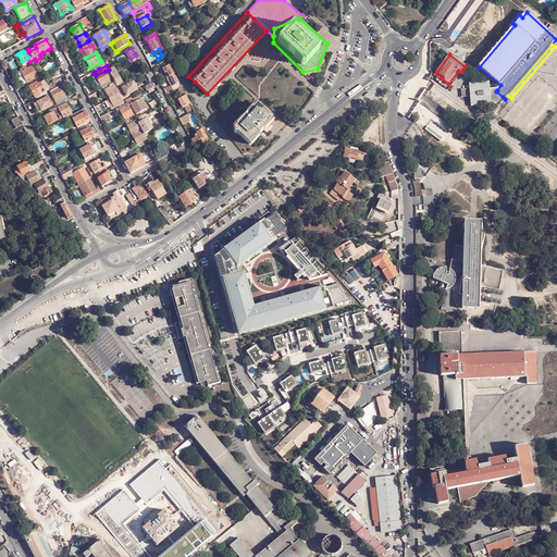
[(27,83),(38,77),(36,74),(32,66),(27,70),(26,67),(21,70),(22,73),(27,83)]
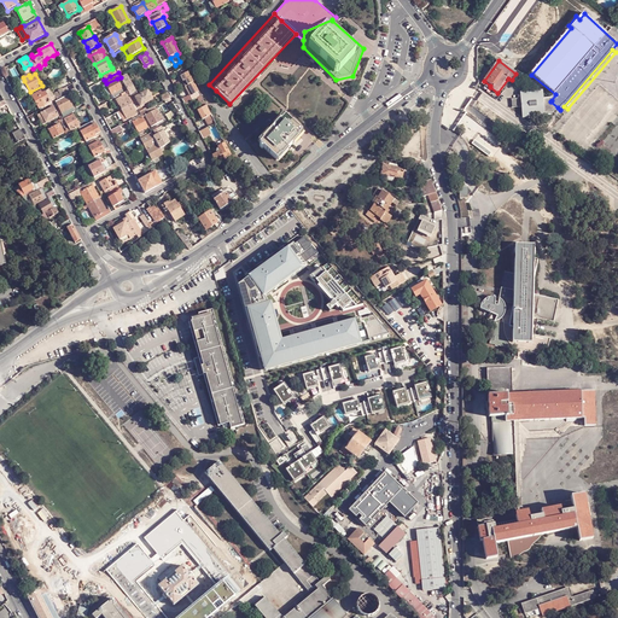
[(127,75),(124,76),(121,77),(122,80),(124,83),(126,87),(128,91),(130,94),(130,95),(136,92),(127,75)]
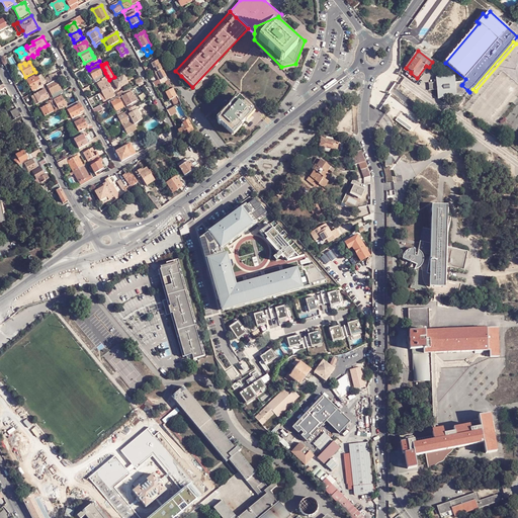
[(162,80),(167,78),(160,64),(157,66),(157,67),(156,68),(158,72),(162,80)]
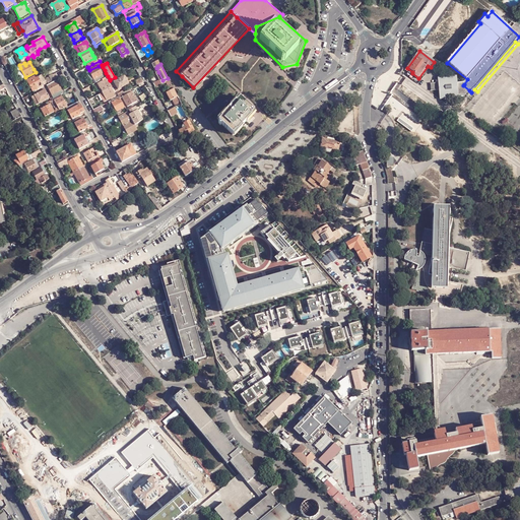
[(100,69),(99,66),(89,70),(89,71),(94,79),(95,82),(102,79),(108,76),(106,73),(104,74),(102,72),(105,70),(103,67),(100,69)]
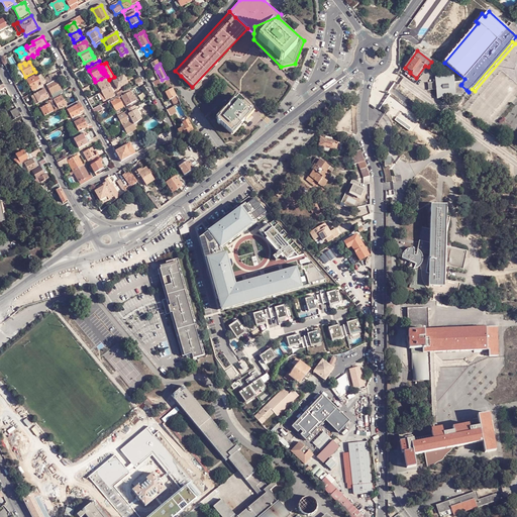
[(56,81),(65,76),(62,70),(49,77),(53,83),(56,81)]
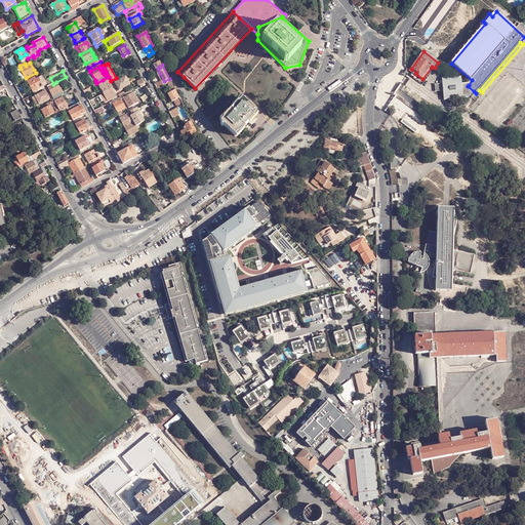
[(23,80),(24,81),(36,75),(36,73),(26,78),(23,80)]
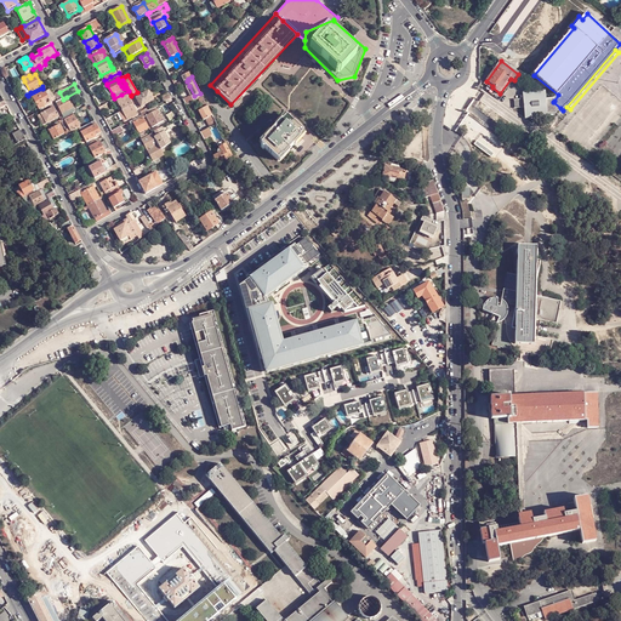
[(45,90),(33,96),(39,109),(41,112),(46,108),(45,106),(51,102),(50,100),(45,92),(45,90)]
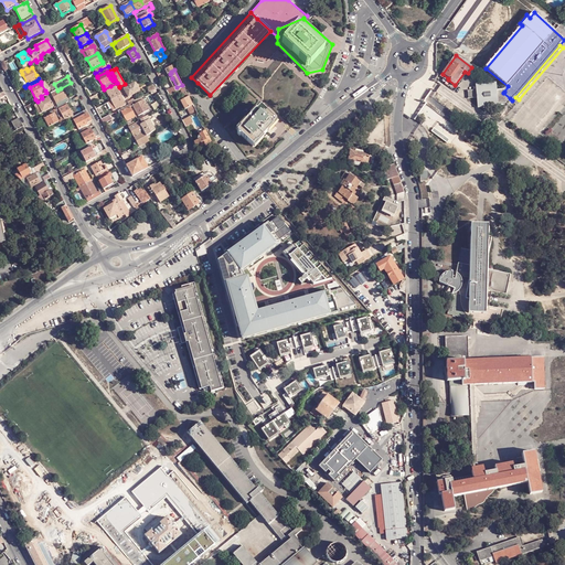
[(125,84),(119,87),(123,94),(126,99),(137,93),(132,83),(126,86),(125,84)]
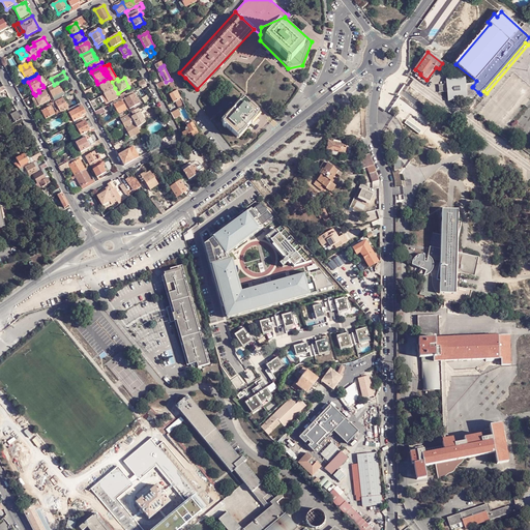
[(472,87),(473,86),(466,86),(465,79),(446,81),(446,85),(439,86),(439,93),(447,92),(447,102),(467,100),(467,98),(473,98),(478,92),(472,87)]
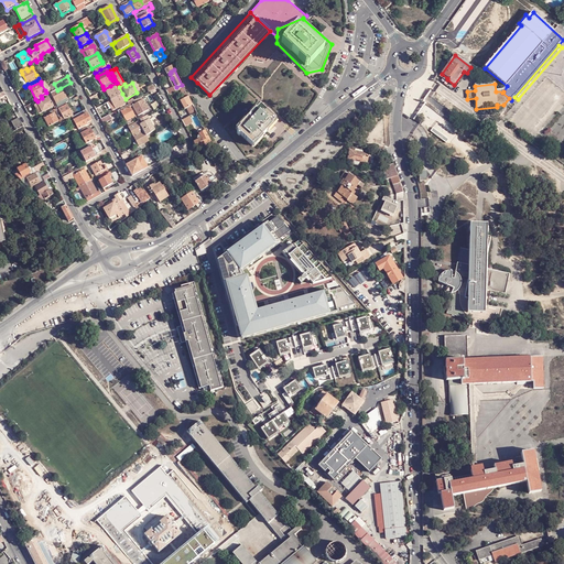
[(116,86),(111,88),(106,91),(111,100),(120,95),(116,87),(116,86)]
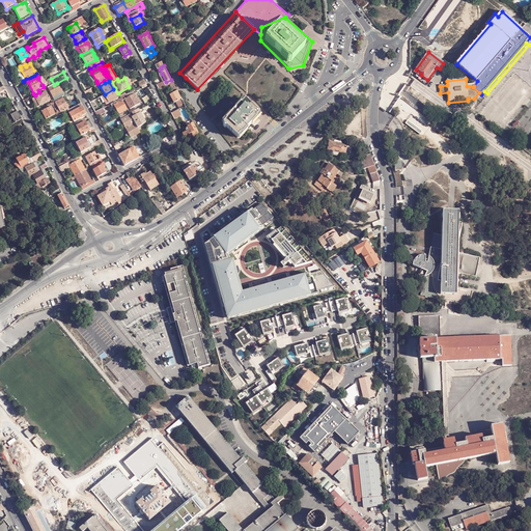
[(53,98),(55,95),(62,92),(57,83),(54,85),(50,87),(48,88),(50,91),(53,98)]
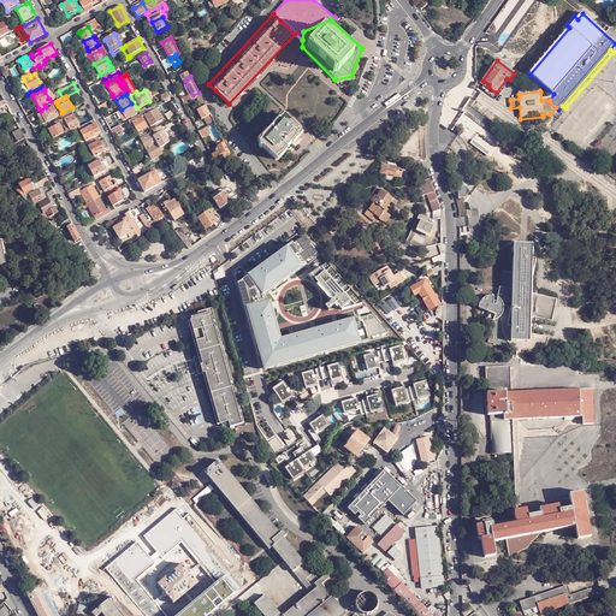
[(131,104),(122,110),(126,119),(137,113),(131,104)]
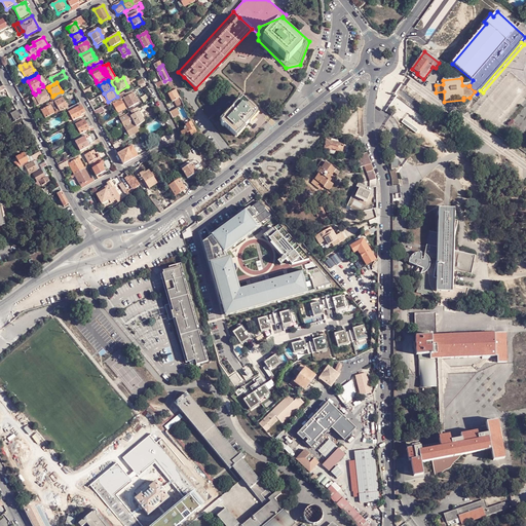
[(180,99),(176,90),(175,91),(171,94),(174,102),(180,99)]
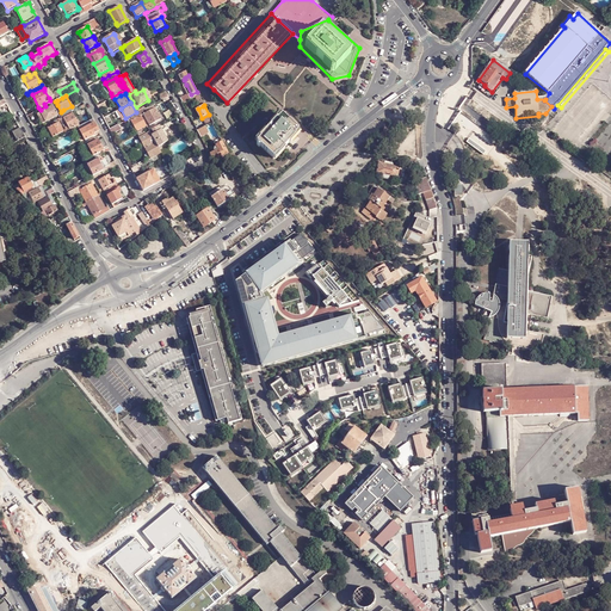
[(45,122),(59,116),(56,112),(54,106),(53,106),(50,107),(41,112),(45,122)]
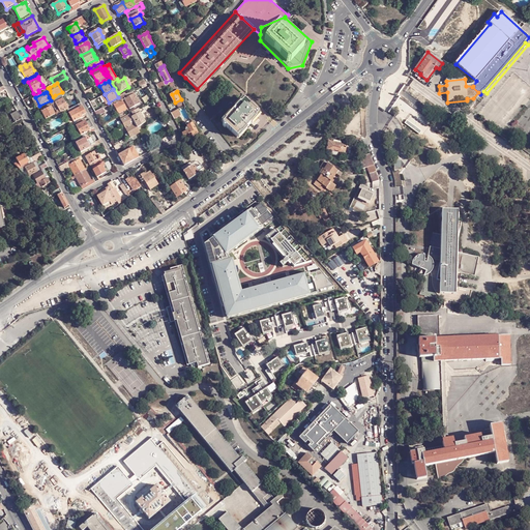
[(135,94),(125,98),(124,99),(129,108),(130,109),(134,107),(140,104),(135,94)]
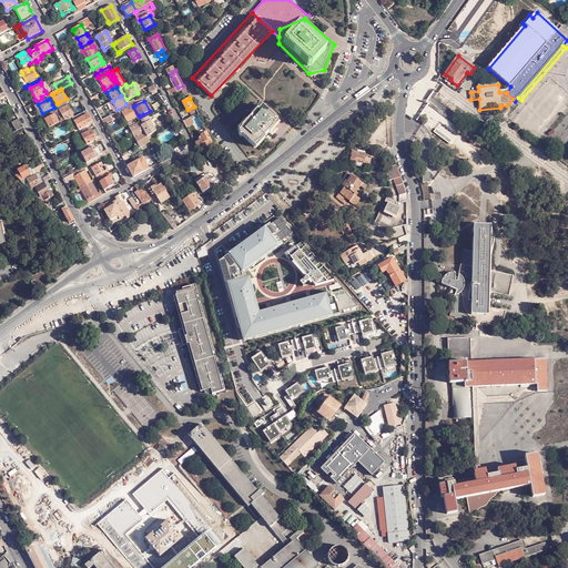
[(68,105),(59,110),(66,120),(73,115),(68,105)]
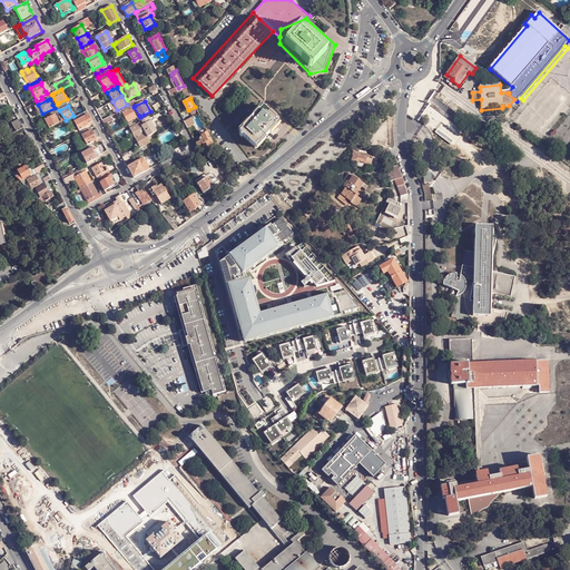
[(241,135),(243,137),(255,149),(279,124),(262,107),(254,116),(238,133),(241,135)]
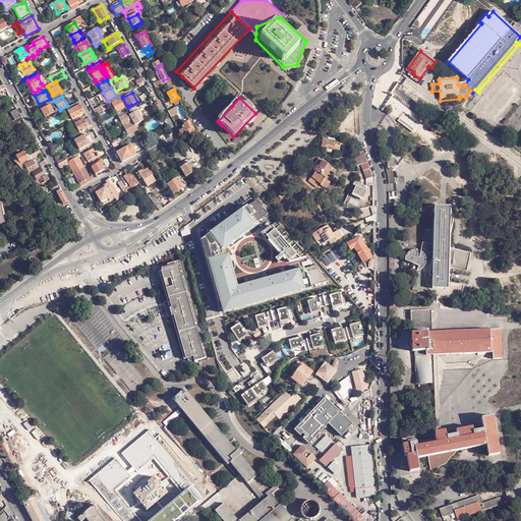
[(125,108),(120,99),(115,101),(112,103),(116,111),(117,112),(120,110),(125,108)]
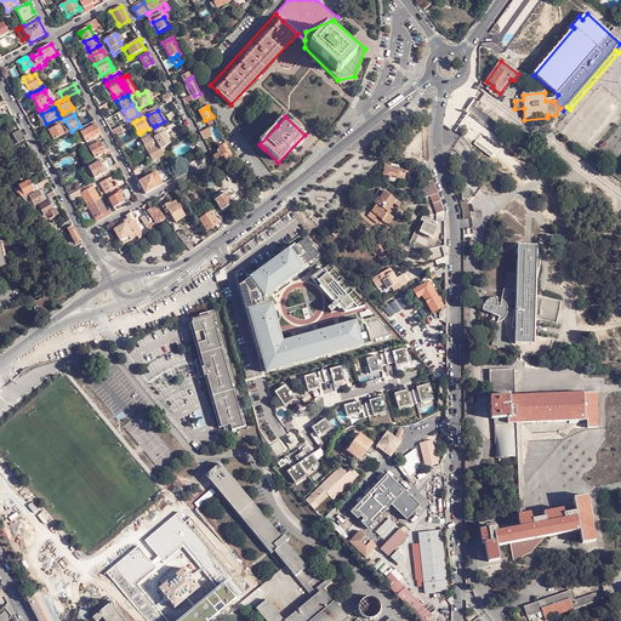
[(115,120),(108,125),(112,131),(119,127),(115,120)]
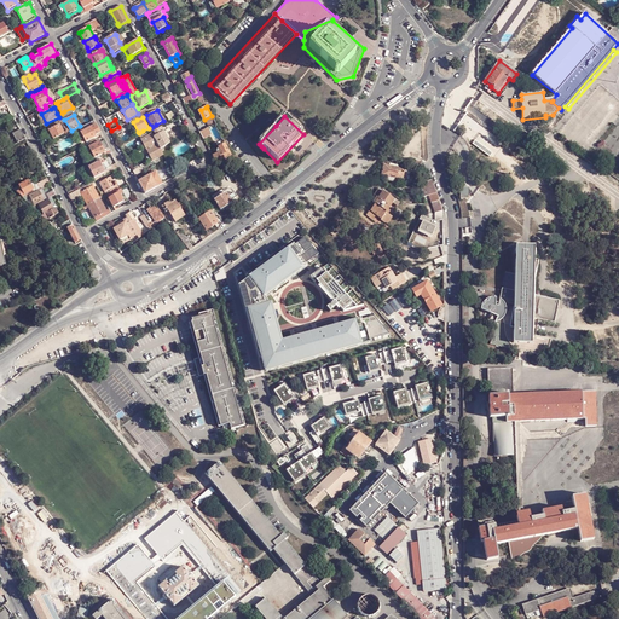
[(96,137),(100,134),(93,121),(87,125),(88,128),(91,127),(96,137)]
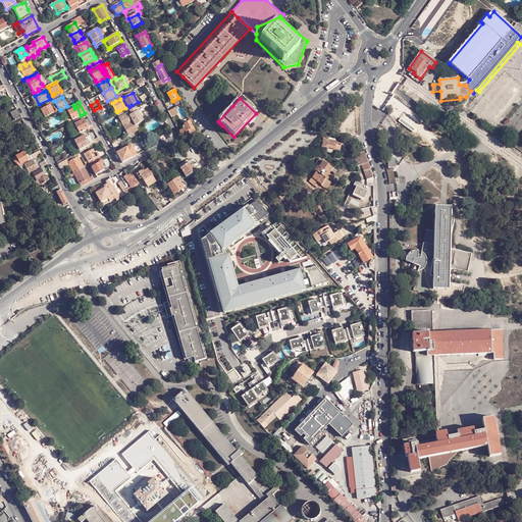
[(394,114),(402,113),(404,113),(404,112),(402,102),(392,104),(394,114)]
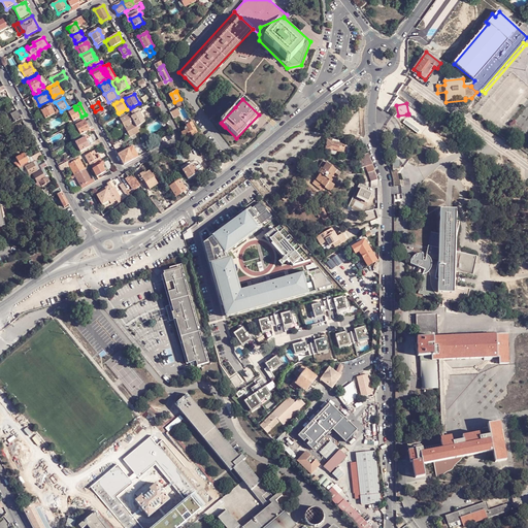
[(51,106),(43,110),(41,111),(45,119),(55,114),(51,106)]
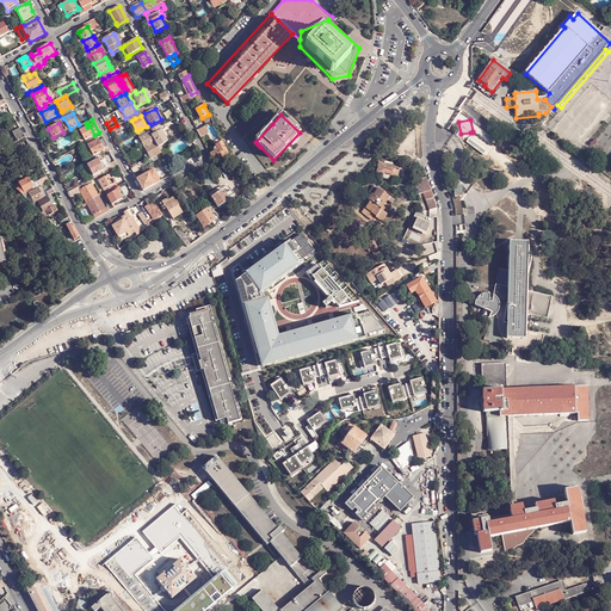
[(85,140),(94,135),(90,125),(87,127),(86,123),(79,127),(80,130),(80,131),(85,140)]
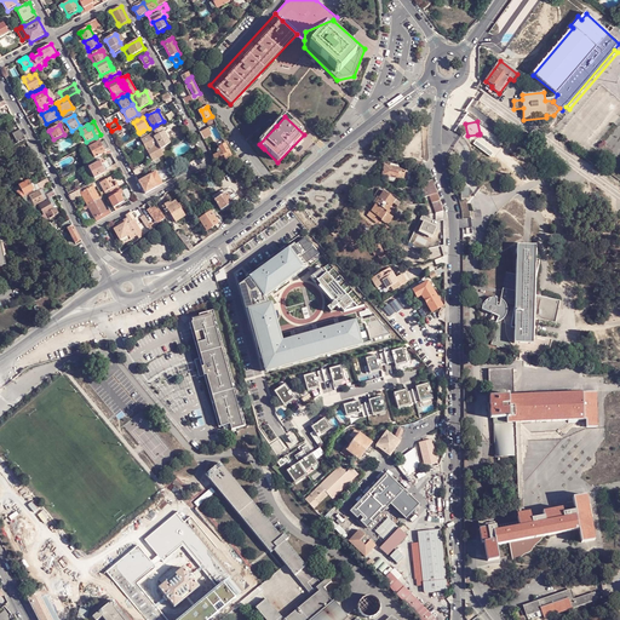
[(154,131),(151,133),(151,135),(154,138),(164,133),(164,132),(161,127),(159,128),(154,131)]
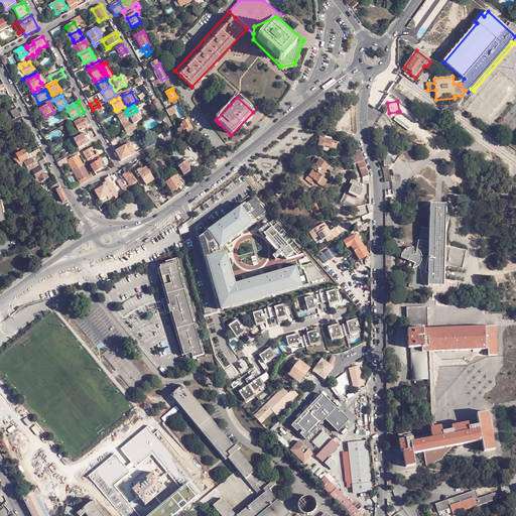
[(176,112),(173,107),(166,110),(169,116),(176,112)]
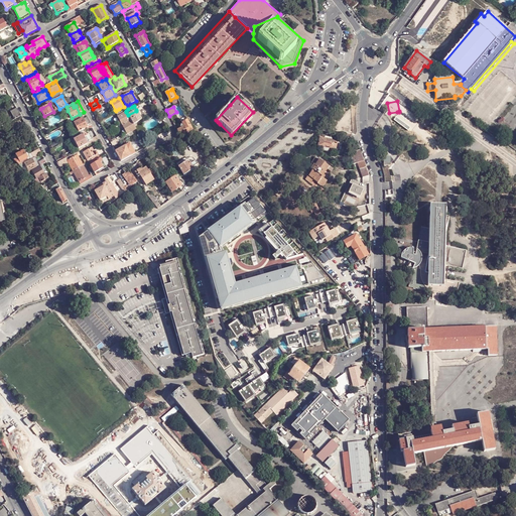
[(21,116),(17,108),(10,112),(15,119),(20,117),(21,116)]
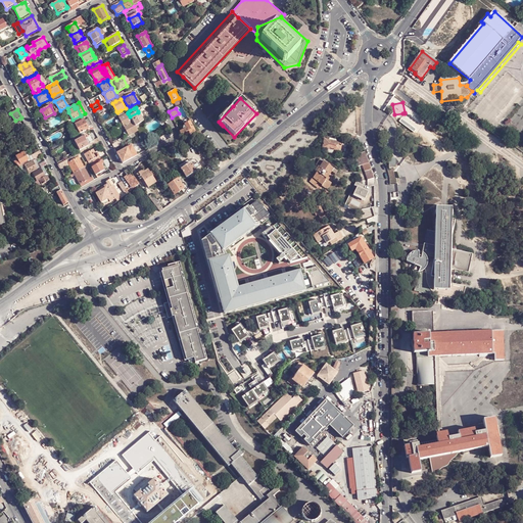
[(138,111),(138,112),(143,122),(146,120),(141,109),(138,111)]
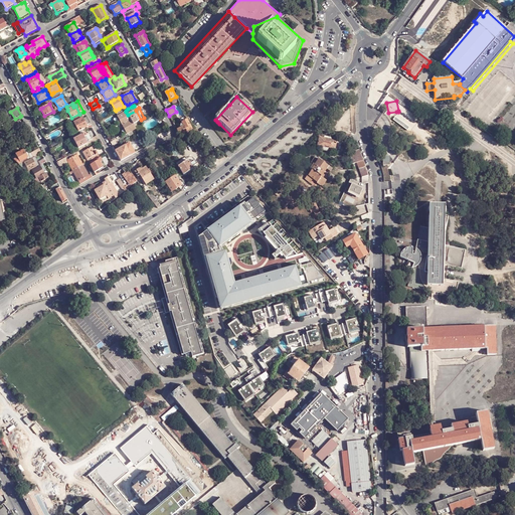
[(136,111),(128,115),(131,120),(135,127),(138,125),(136,122),(141,120),(136,111)]
